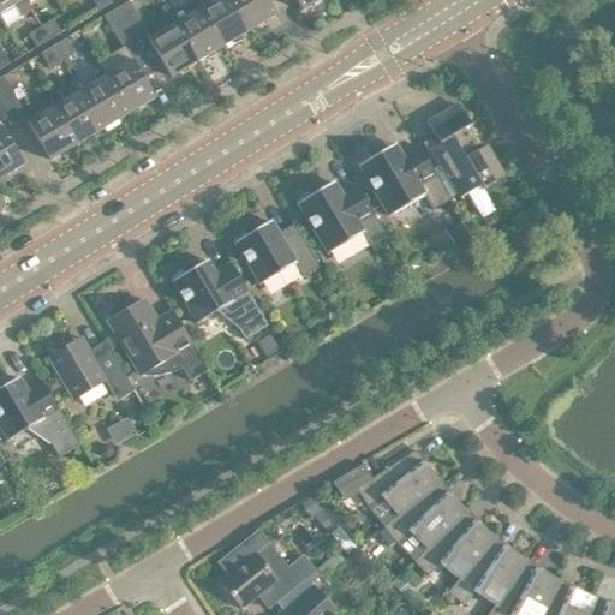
[(31,10),(24,0),(0,0),(0,11),(12,4),(19,17),(31,10)]
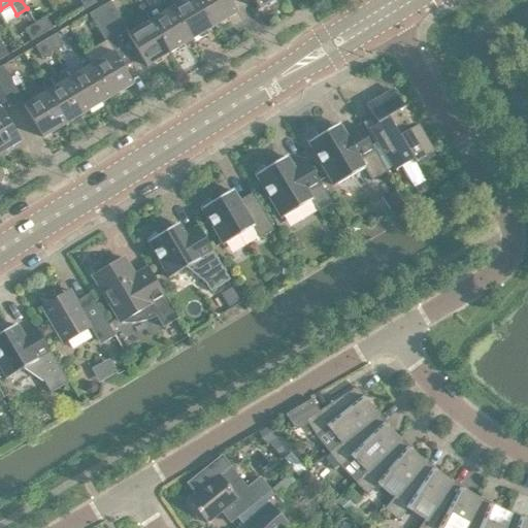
[(116,35),(126,29),(109,0),(99,6),(116,35)]
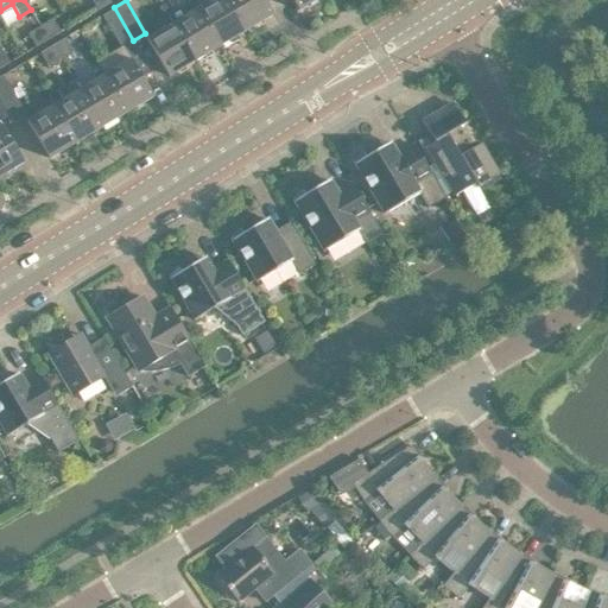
[(188,13),(171,23),(194,61),(220,45),(197,7),(198,7),(192,0),(191,0),(183,6),(188,13)]
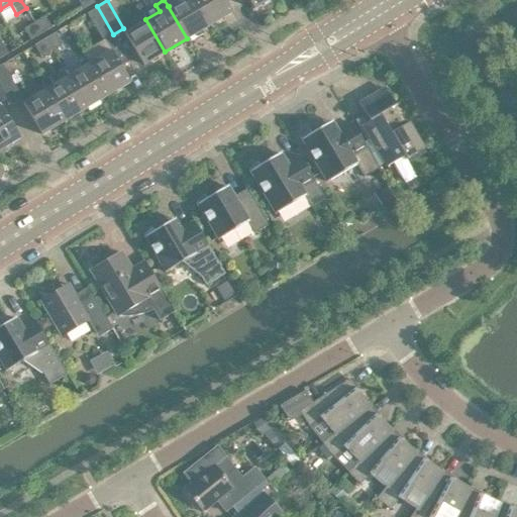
[(179,0),(169,6),(168,6),(187,38),(209,25),(194,0),(179,0)]
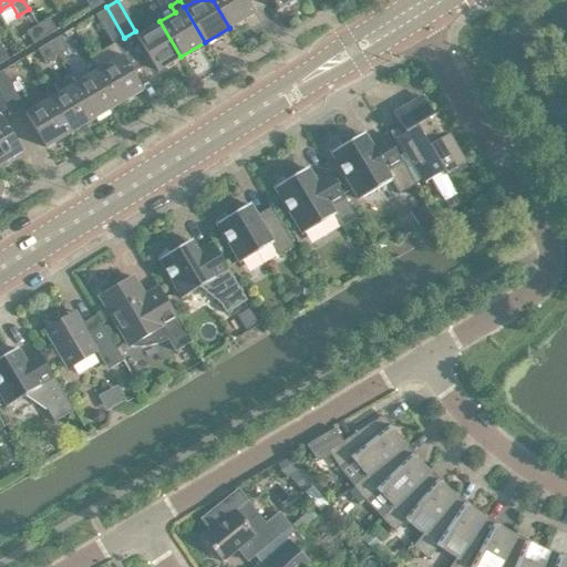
[(213,0),(229,28),(254,13),(245,0),(213,0)]
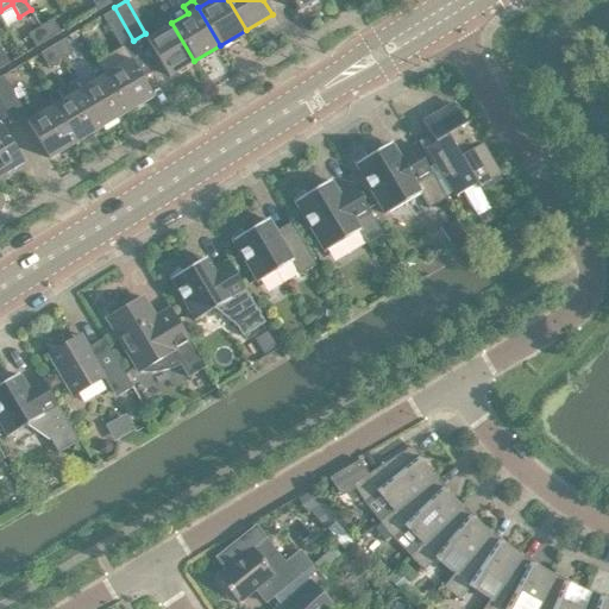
[(292,0),(297,10),(314,0),(292,0)]
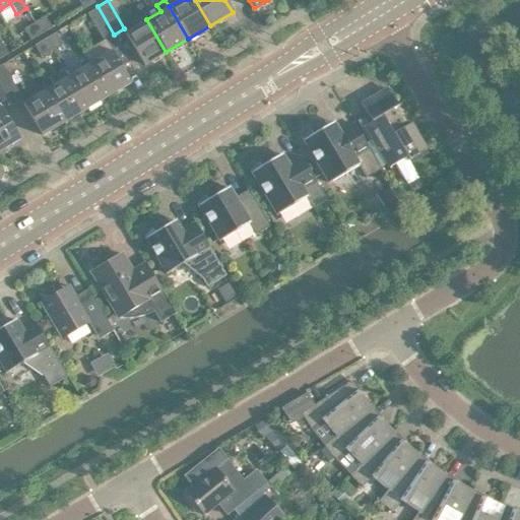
[(130,81),(120,66),(129,61),(118,42),(118,41),(114,35),(98,6),(86,13),(103,40),(82,52),(88,63),(108,94),(130,81)]
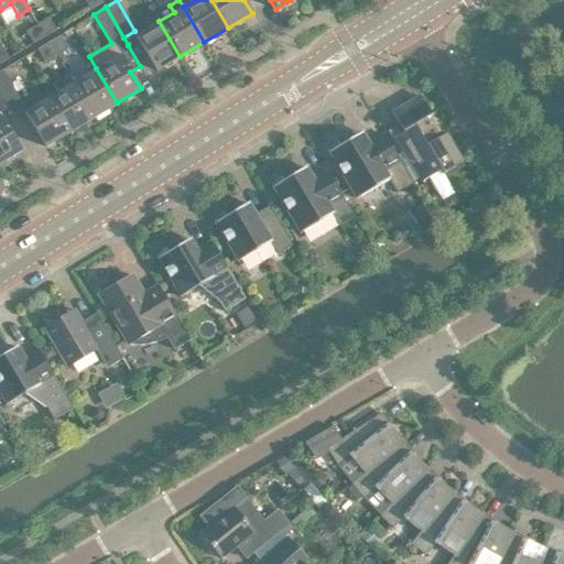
[(44,36),(55,29),(49,17),(36,23),(44,36)]
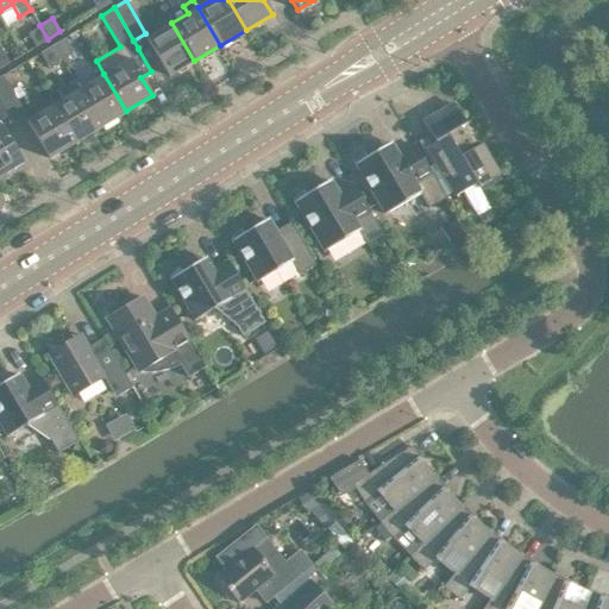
[(194,61),(171,23),(145,38),(168,76),(194,61)]
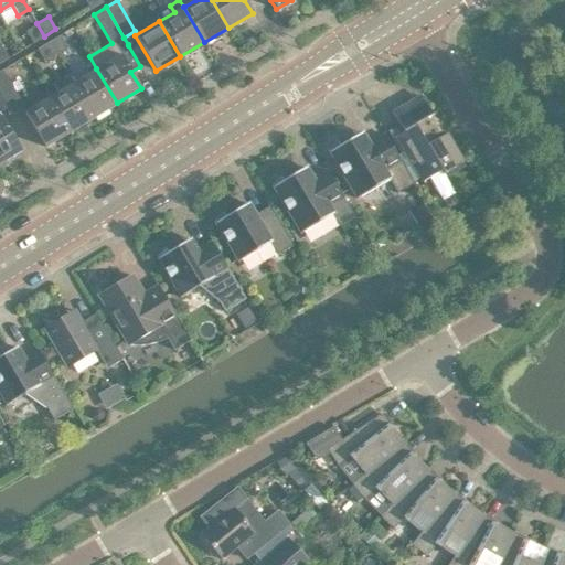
[(32,43),(44,36),(36,23),(25,31),(32,43)]
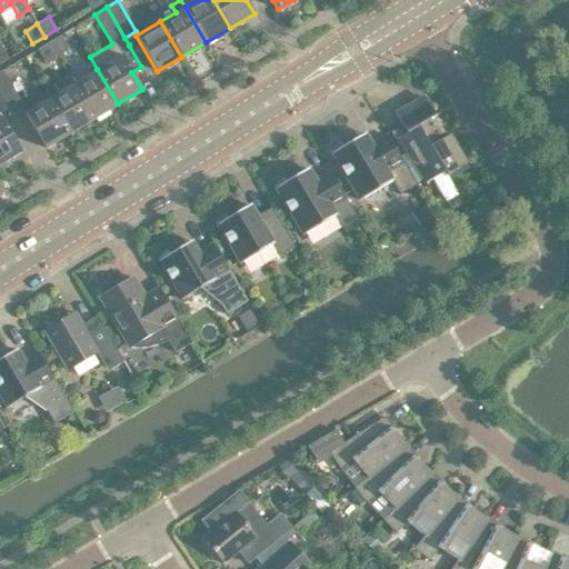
[(56,55),(67,48),(60,36),(48,42),(56,55)]
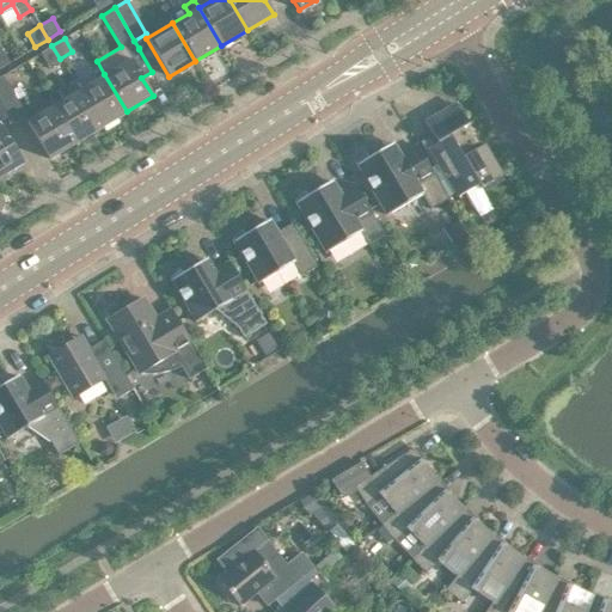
[(47,66),(60,59),(51,46),(40,53),(47,66)]
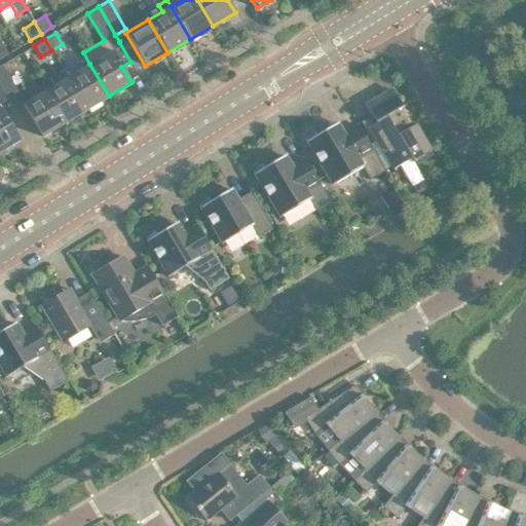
[(89,64),(68,78),(86,110),(109,96),(89,64)]
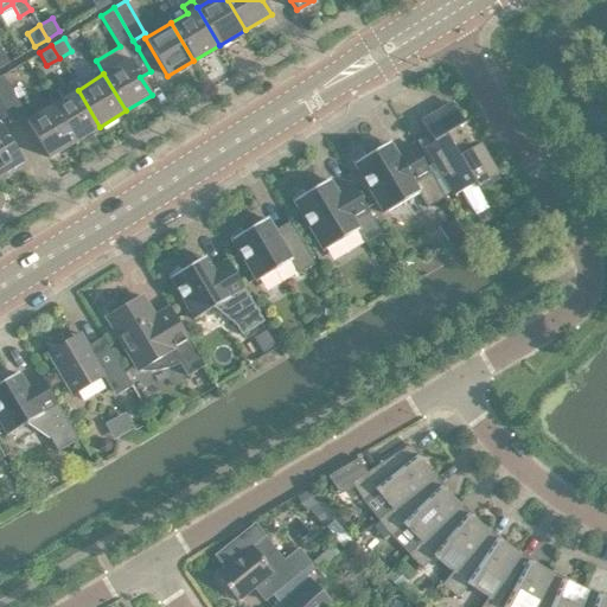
[(12,122),(25,115),(1,75),(0,75),(0,102),(7,115),(12,122)]
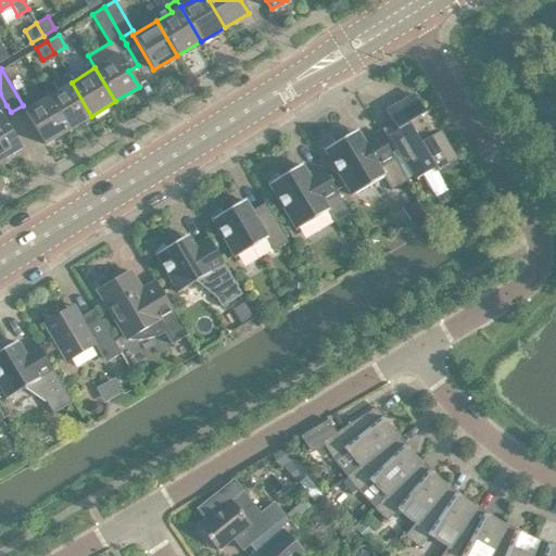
[(72,83),(48,97),(67,130),(91,116),(72,83)]
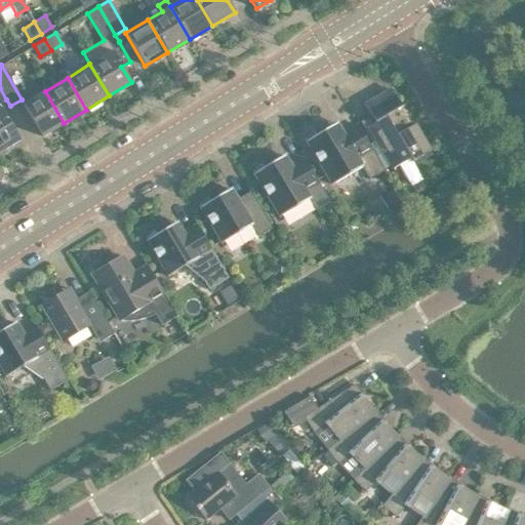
[(400,108),(401,107),(391,89),(364,105),(370,115),(360,121),(372,143),(375,140),(392,168),(410,158),(412,161),(430,151),(414,124),(407,128),(403,120),(406,118),(400,108)]
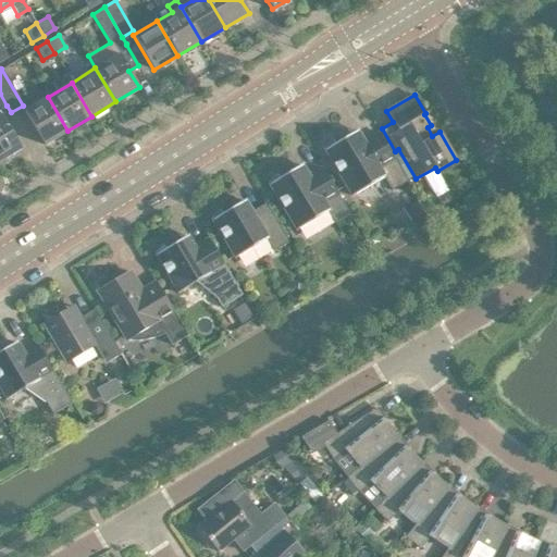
[(44,145),(67,131),(48,97),(24,111),(44,145)]
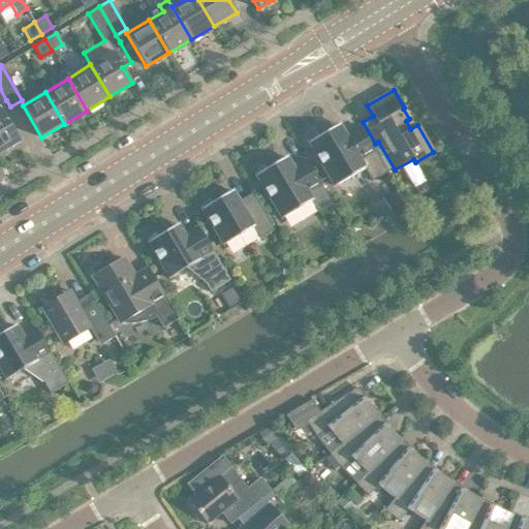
[(0,152),(20,141),(0,109),(0,152)]
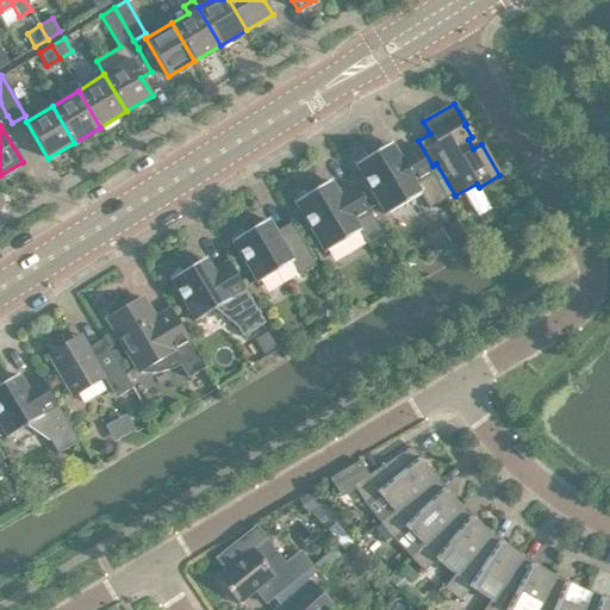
[(367,156),(362,151),(354,161),(355,163),(385,213),(419,193),(427,206),(443,197),(414,145),(398,155),(394,150),(391,144),(381,151),(380,149),(367,156)]
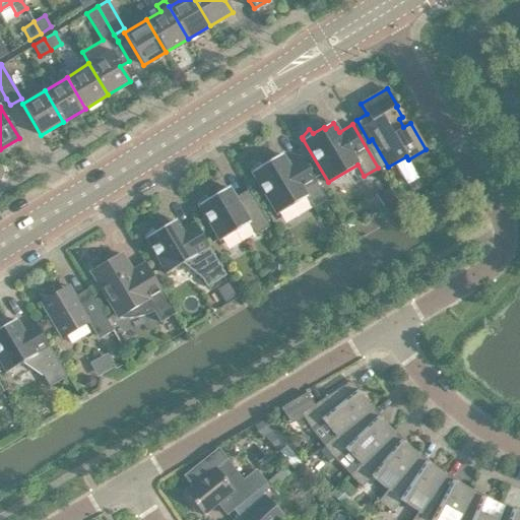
[(258,161),(250,170),(276,214),(306,197),(313,208),(326,199),(301,156),(287,164),(284,159),(282,155),(273,160),(272,158),(261,165),(258,161)]
